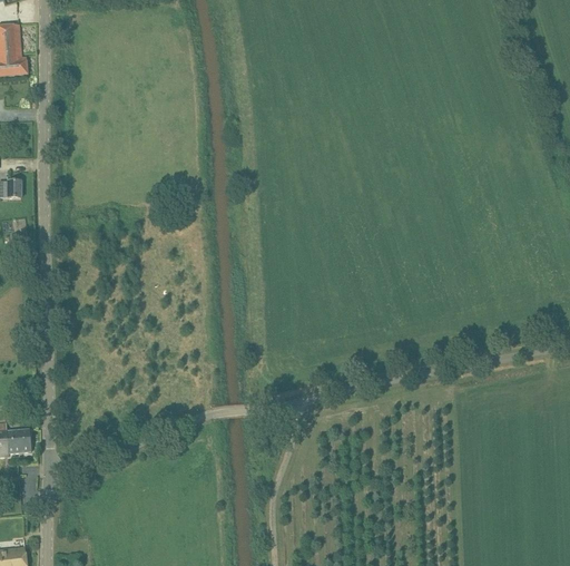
[(19,22),(8,23),(0,23),(0,74),(28,72),(27,55),(21,56),(19,22)]
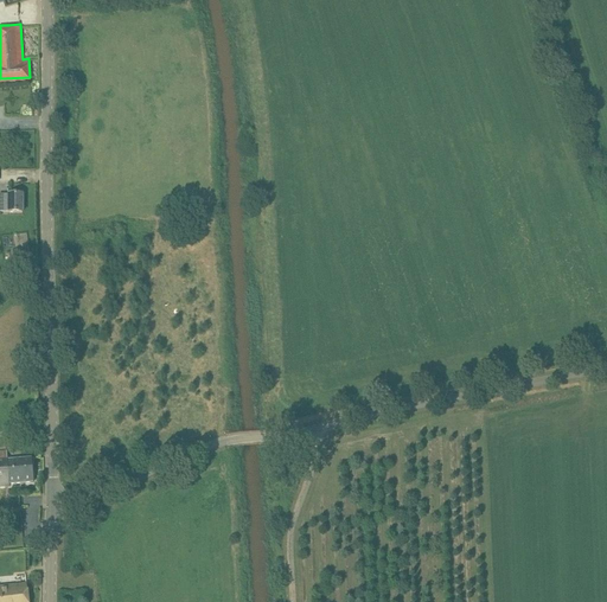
[(23,191),(11,191),(0,190),(0,199),(1,199),(1,209),(23,209),(23,191)]
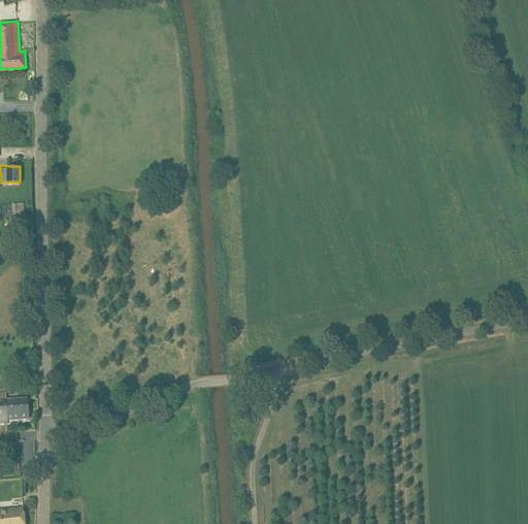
[(5,389),(0,389),(0,420),(8,420),(8,419),(30,416),(28,395),(6,397),(5,389)]
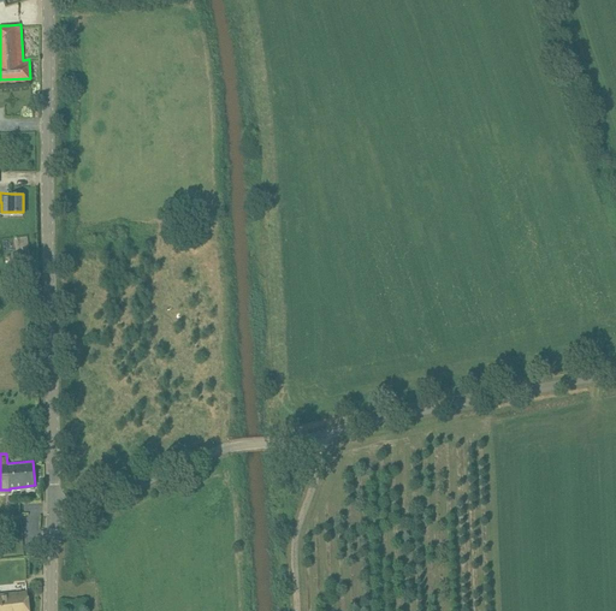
[(0,610),(29,610),(27,589),(0,592),(0,610)]
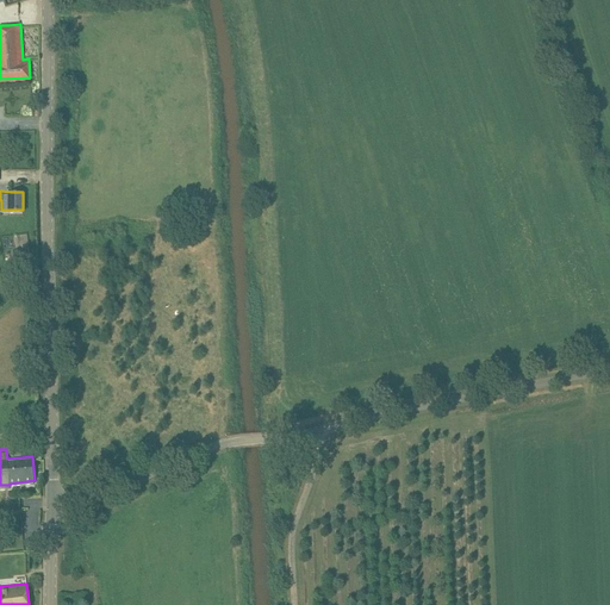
[(86,591),(73,591),(61,591),(61,602),(86,602),(86,591)]
